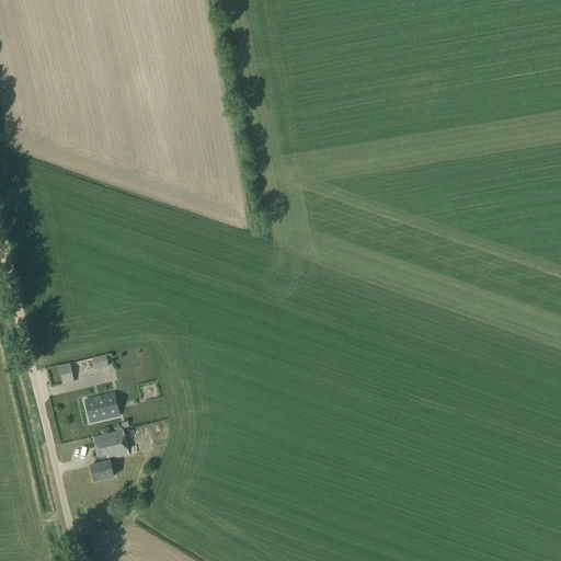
[(94,359),(98,369),(110,365),(106,355),(94,359)]
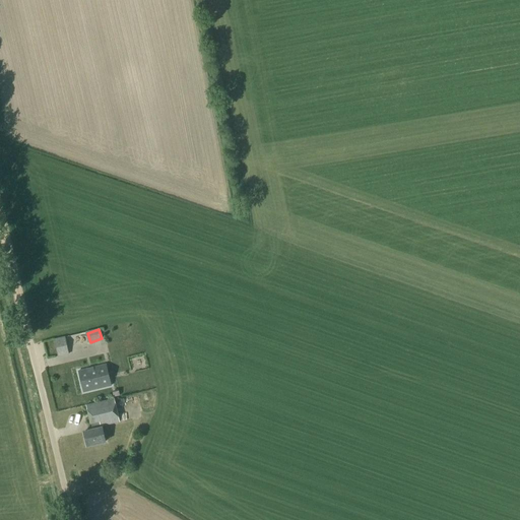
[(60,355),(69,353),(66,338),(56,340),(60,355)]
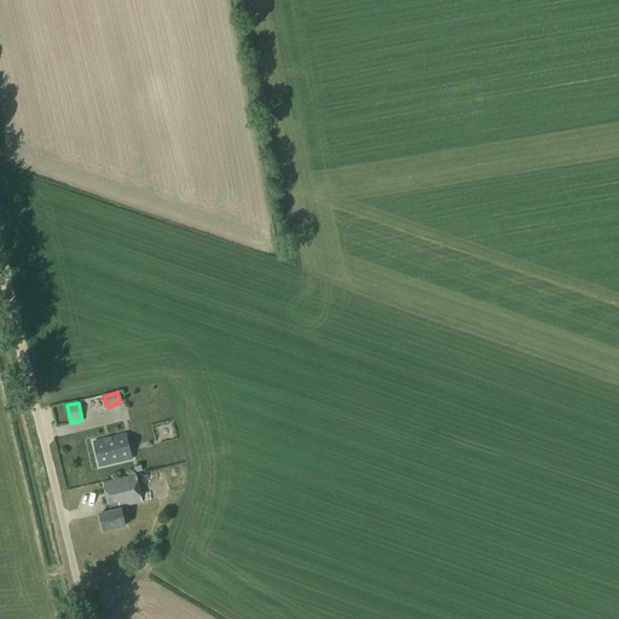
[(99,468),(132,461),(126,434),(93,441),(99,468)]
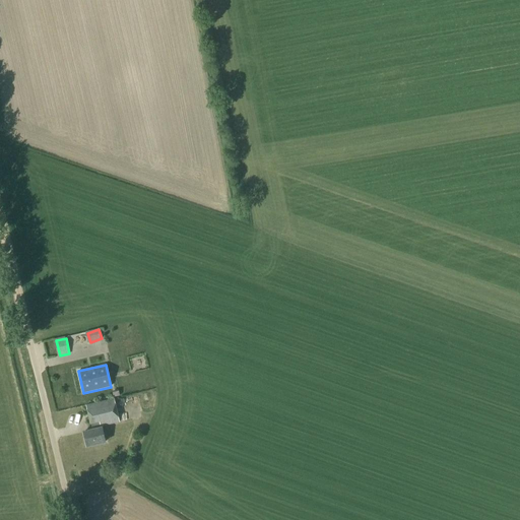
[(93,431),(83,433),(86,446),(105,442),(102,429),(101,429),(101,427),(119,423),(114,399),(94,404),(86,406),(90,425),(91,424),(93,431)]
